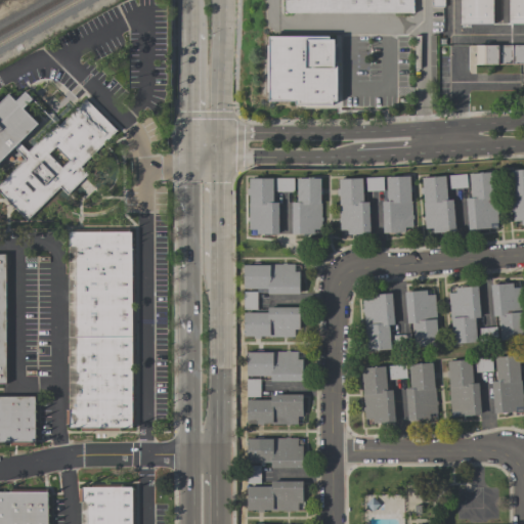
[(412,0),(412,13),(285,13),(285,0),(412,0)]
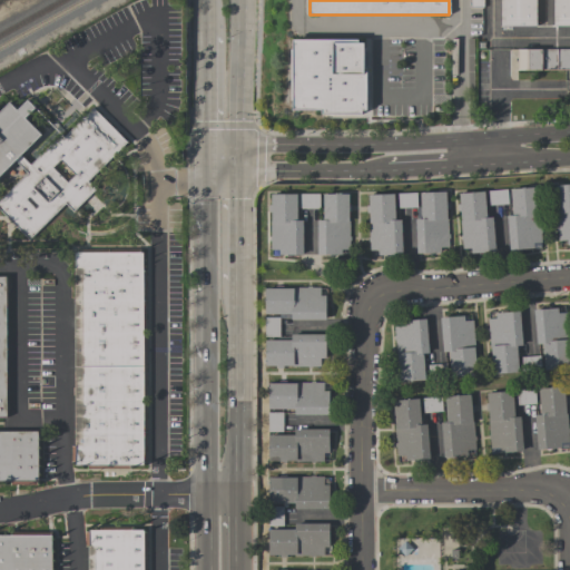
[(534,0),(536,26),(501,26),(500,0),(534,0)]
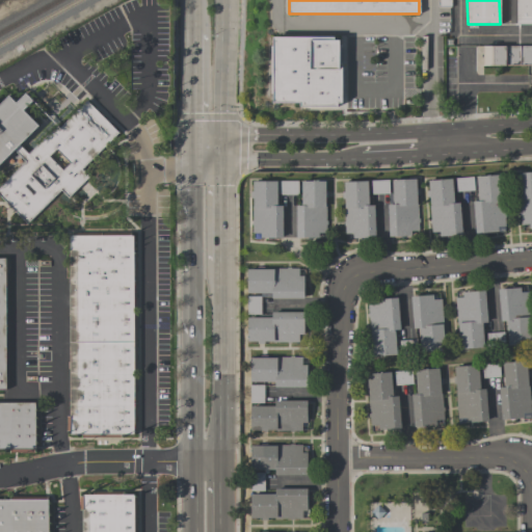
[(531,0),(531,24),(516,24),(515,0),(531,0)]
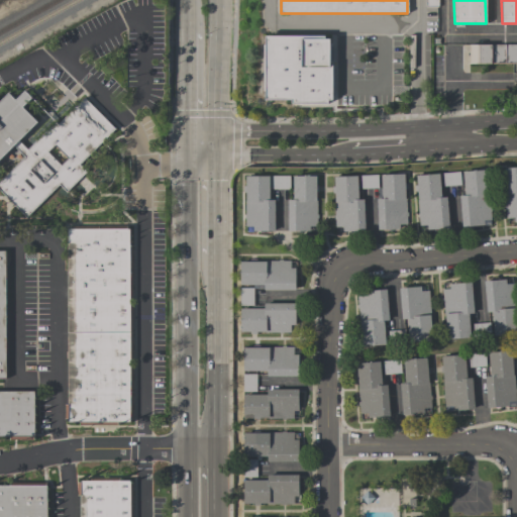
[(265,35),(323,35),(323,38),(328,38),(328,45),(331,45),(331,59),(328,59),(328,65),(331,65),(331,99),(327,99),(327,103),(290,103),(290,100),(265,100),(265,35)]
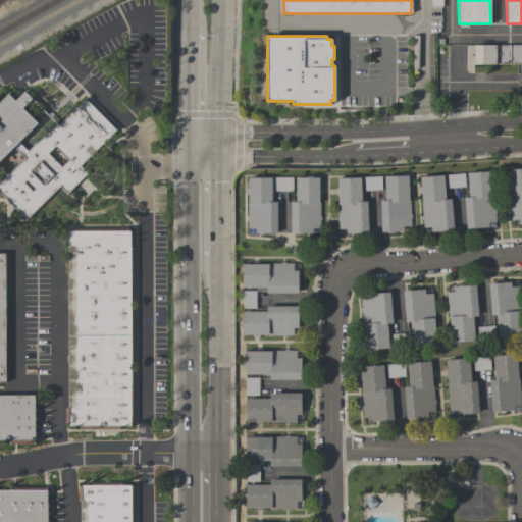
[(521,64),(473,64),(473,52),(467,52),(467,46),(473,46),(521,45),(521,64)]
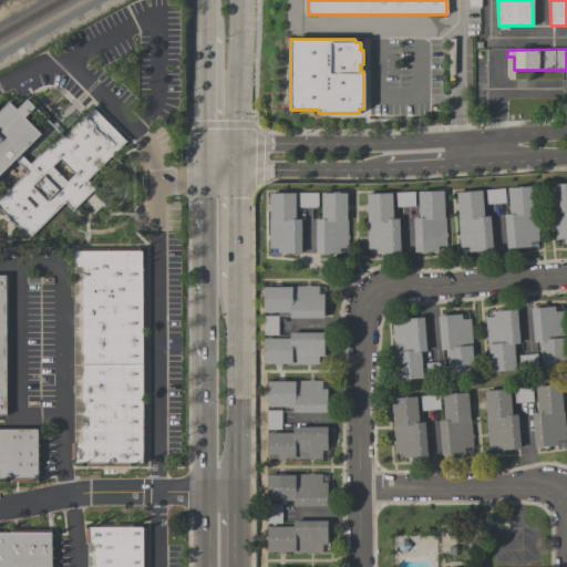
[(0,111),(9,102),(17,110),(27,99),(34,107),(24,117),(41,134),(20,154),(30,164),(60,133),(63,135),(92,107),(126,142),(86,181),(94,188),(72,210),(64,203),(29,238),(0,209),(0,198),(27,173),(14,160),(0,174),(0,111)]
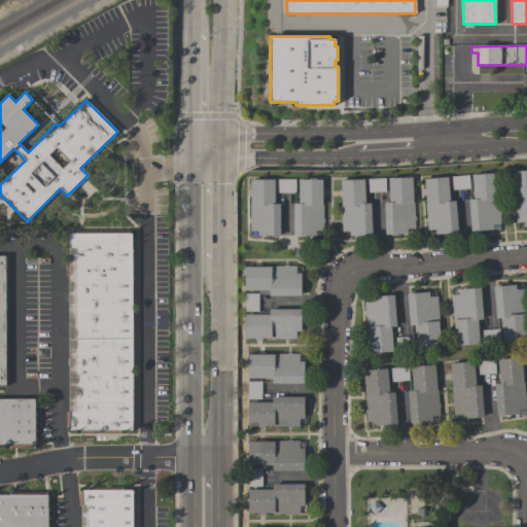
[(526,170),(526,226),(524,227),(523,222),(516,222),(512,172),(526,170)]
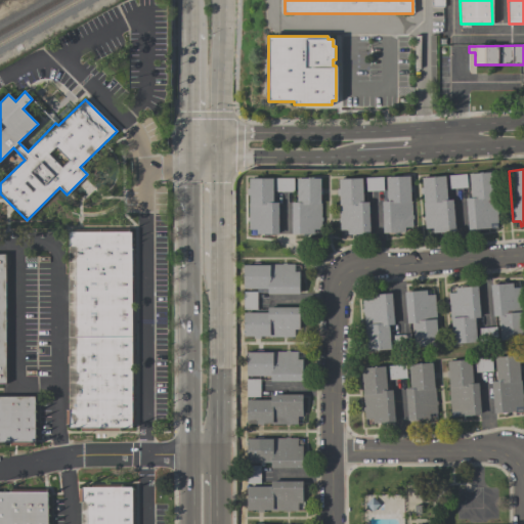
[(494,197),(495,197),(497,222),(489,223),(490,228),(468,230),(466,199),(471,199),(469,174),(492,172),(494,197)]
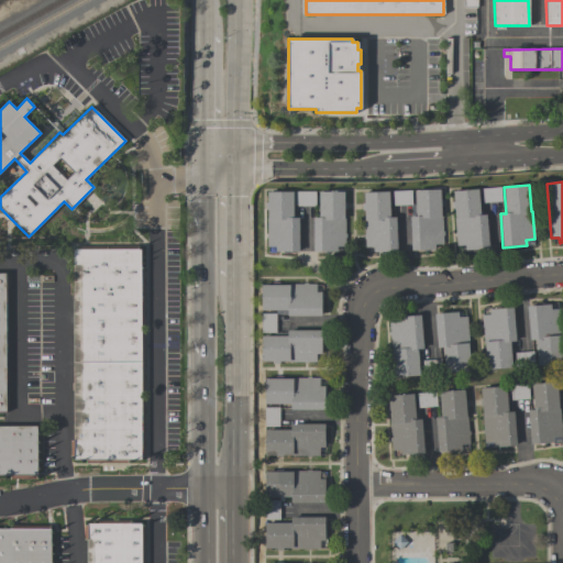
[(482,202),(481,188),(500,187),(501,201),(482,202)]
